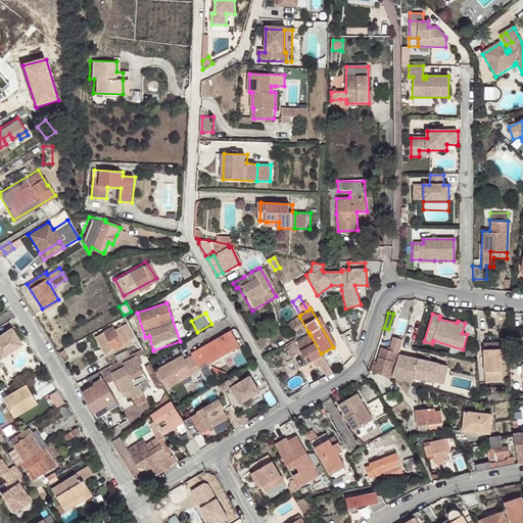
[(299,317),(288,324),(292,330),(303,324),(299,317)]
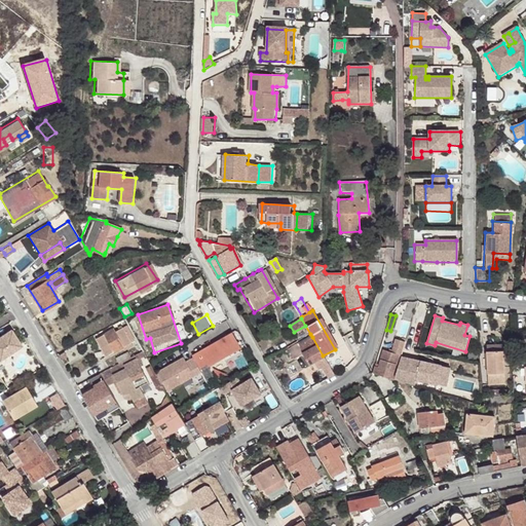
[(125,324),(121,327),(130,341),(135,339),(125,324)]
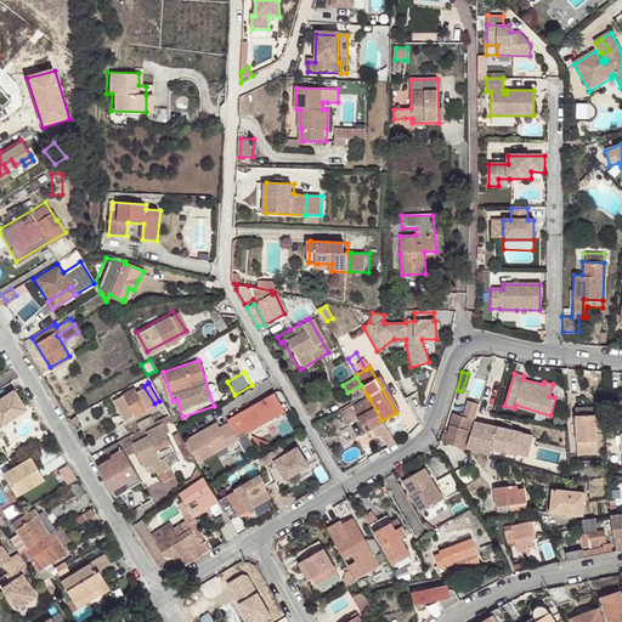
[(361,385),(348,393),(345,394),(350,403),(367,395),(361,385)]
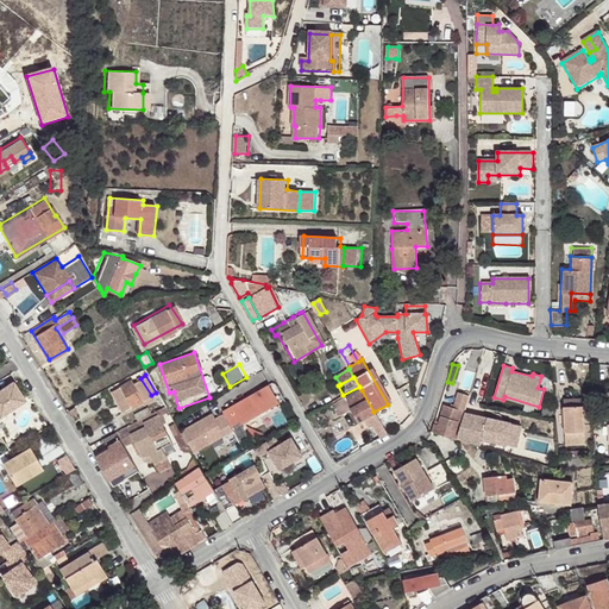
[(151,395),(140,378),(132,383),(130,380),(110,393),(121,412),(151,395)]
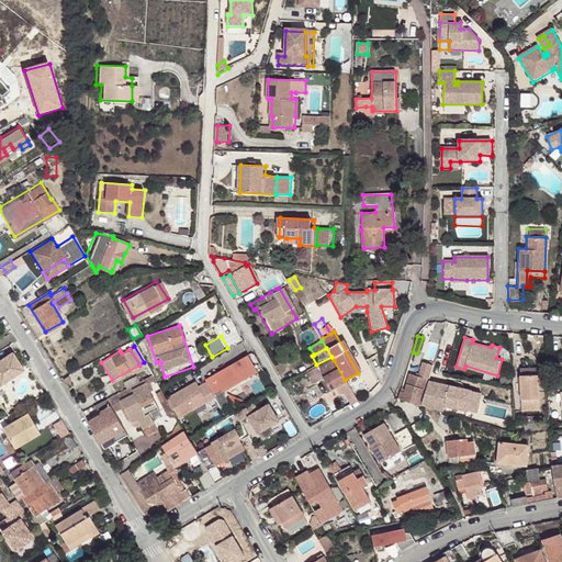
[(0,384),(0,385),(23,370),(13,352),(0,360),(0,384)]
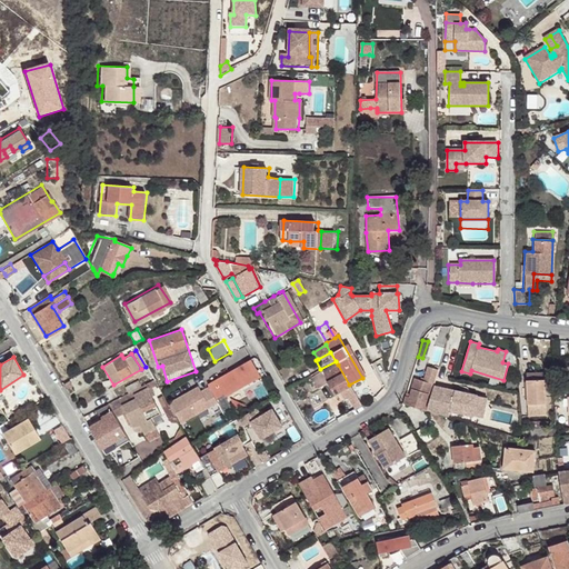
[(208,385),(209,387),(215,397),(222,392),(226,398),(261,377),(251,359),(208,385)]
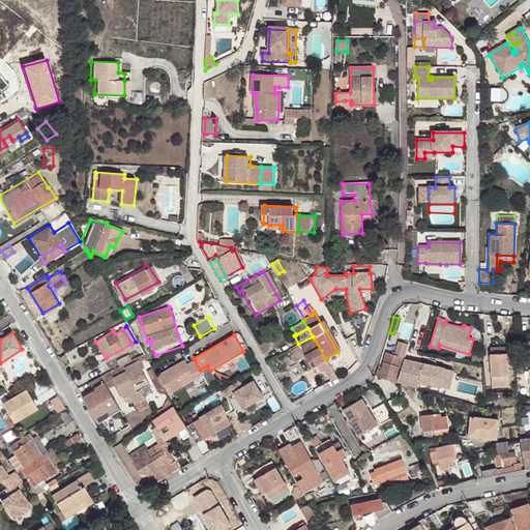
[(299,349),(315,340),(313,336),(298,344),(297,345),(299,349)]
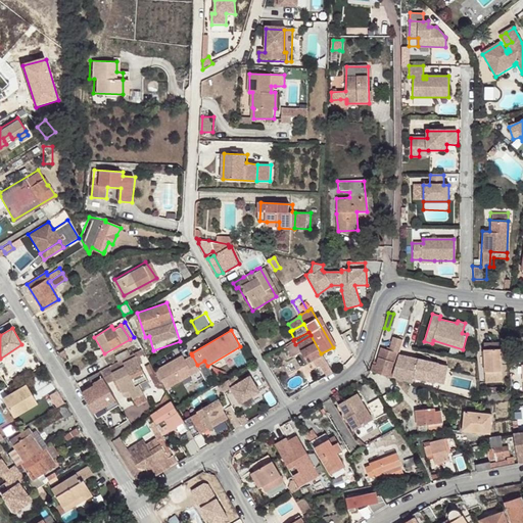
[(332,370),(321,353),(311,335),(295,344),(293,340),(278,349),(284,360),(300,351),(307,363),(313,361),(316,366),(320,364),(327,376),(332,372),(332,370)]
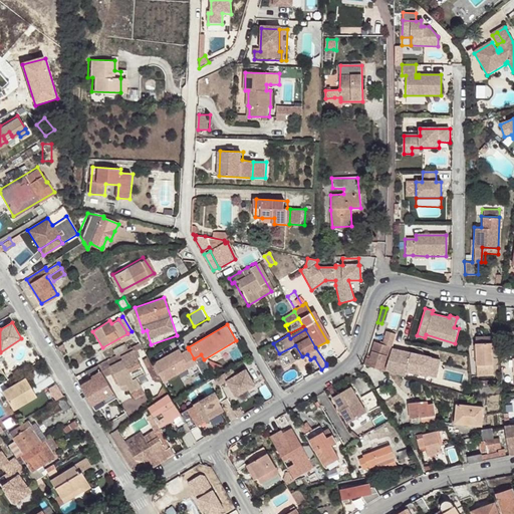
[(366,357),(363,366),(384,372),(387,365),(386,365),(391,349),(392,349),(396,337),(386,334),(381,344),(381,346),(379,345),(373,343),(370,353),(369,358),(366,357)]
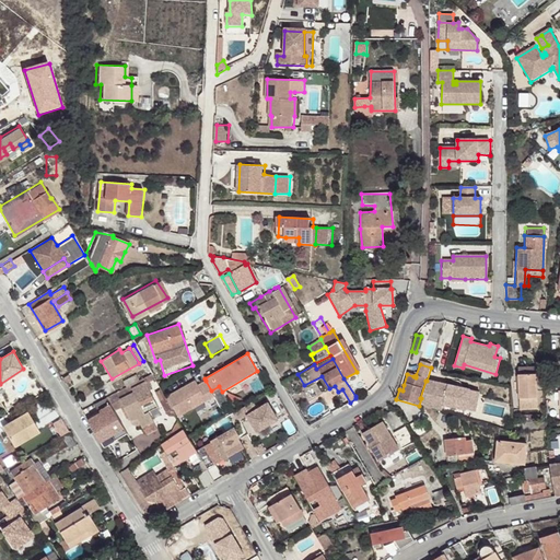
[(126,386),(109,396),(116,410),(117,410),(126,406),(123,397),(135,392),(132,386),(148,378),(154,375),(152,372),(139,380),(126,386)]
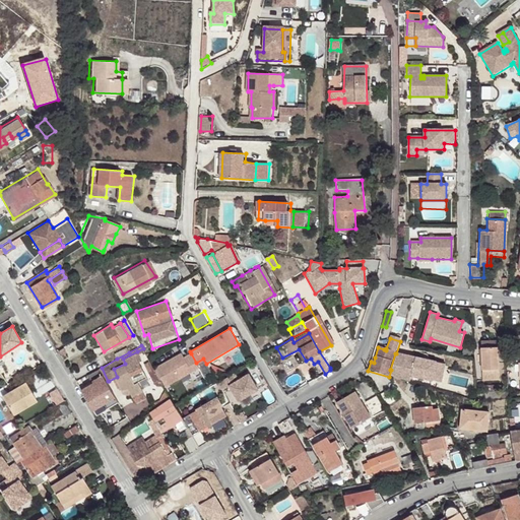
[(472,346),(465,345),(463,353),(470,355),(472,346)]
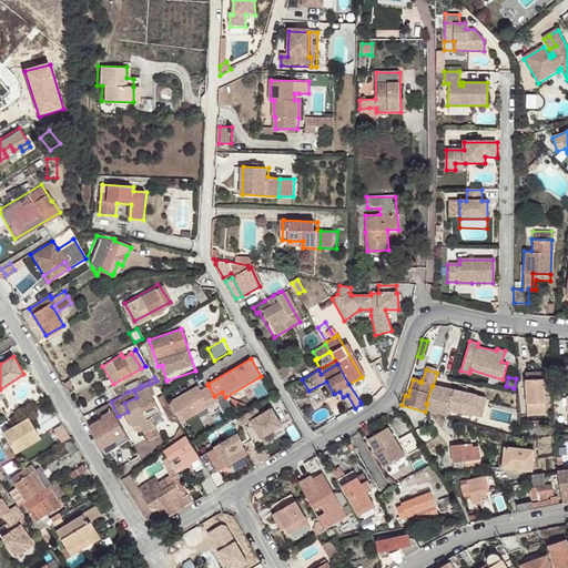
[(526,404),(545,403),(544,378),(525,379),(526,404)]
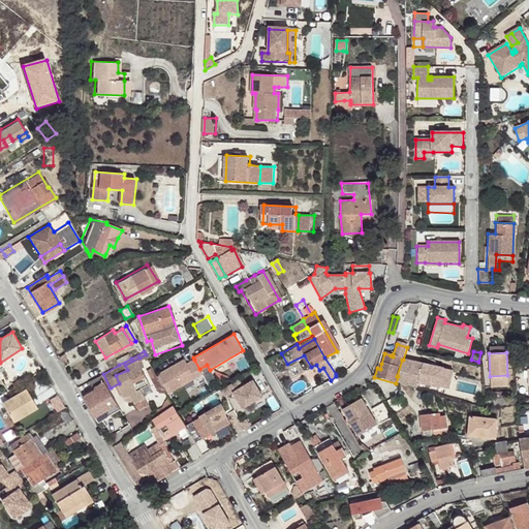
[(65,353),(60,358),(63,363),(68,359),(65,353)]
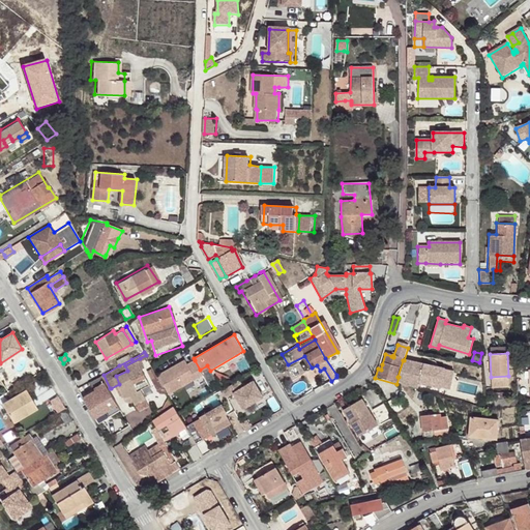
[(116,360),(119,365),(131,359),(128,354),(116,360)]
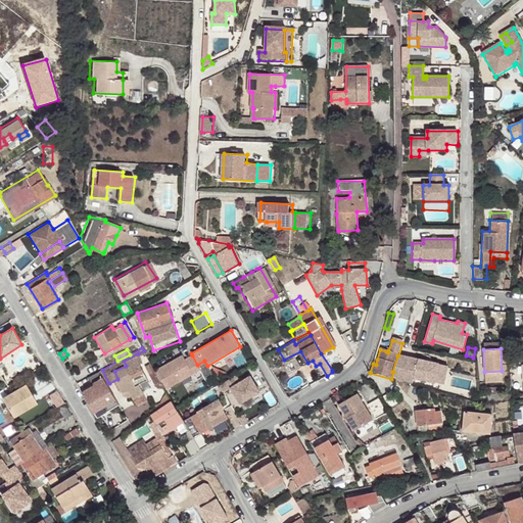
[(138,353),(149,373),(154,370),(151,362),(145,353),(144,350),(138,353)]
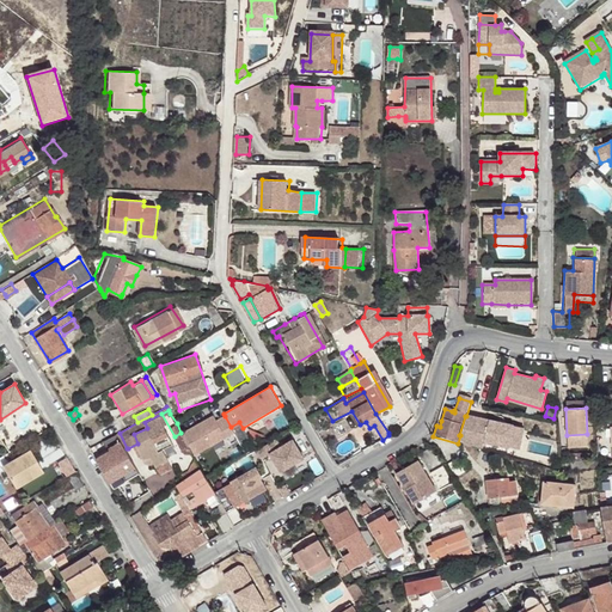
[(138,444),(145,458),(152,454),(157,465),(170,459),(165,450),(176,444),(161,414),(145,422),(147,428),(134,434),(138,444)]
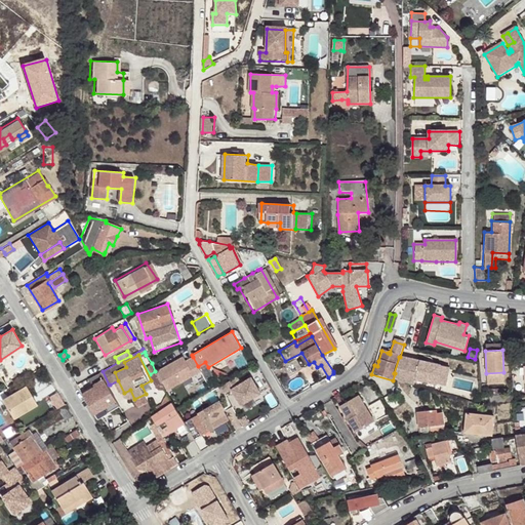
[(184,357),(177,360),(189,379),(201,372),(201,370),(198,366),(193,357),(187,361),(184,357)]
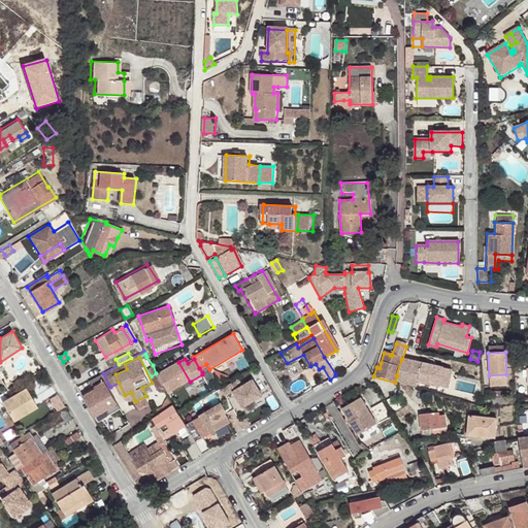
[(422,364),(402,360),(397,375),(395,383),(417,388),(418,383),(439,387),(442,368),(422,364)]
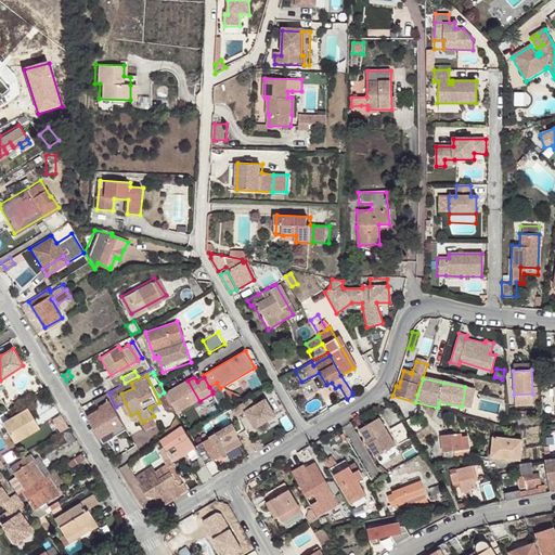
[(188,381),(165,395),(172,407),(177,414),(199,401),(188,381)]
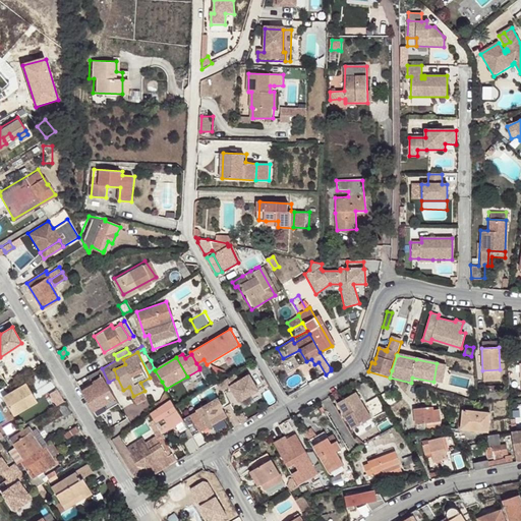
[(204,359),(196,363),(199,367),(207,364),(204,359)]
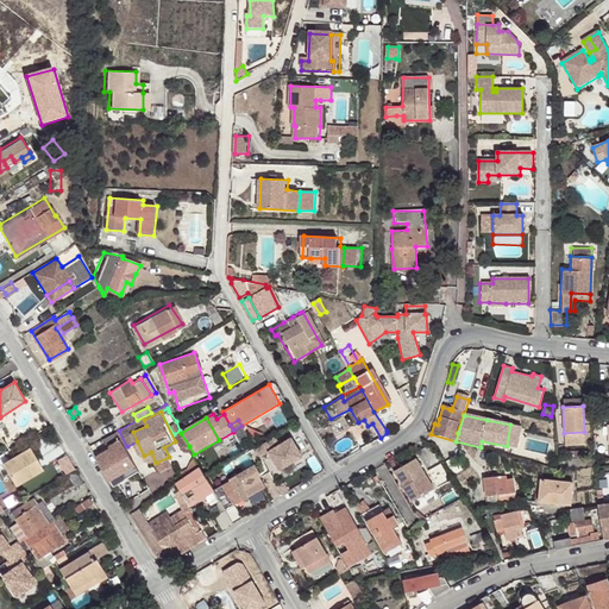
[(520,426),(510,425),(507,446),(516,447),(520,426)]
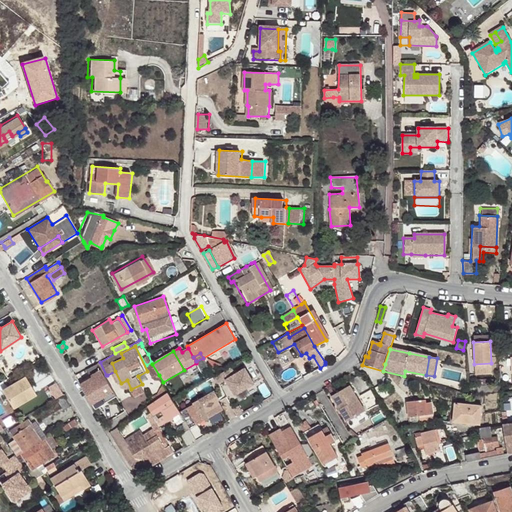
[(106,375),(100,362),(85,370),(89,376),(91,378),(80,385),(91,402),(95,409),(106,402),(103,398),(115,390),(107,375),(106,375)]
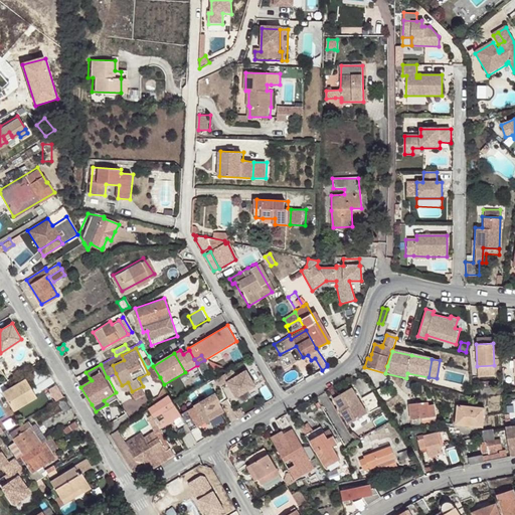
[(155,379),(160,377),(153,366),(152,364),(147,367),(155,379)]
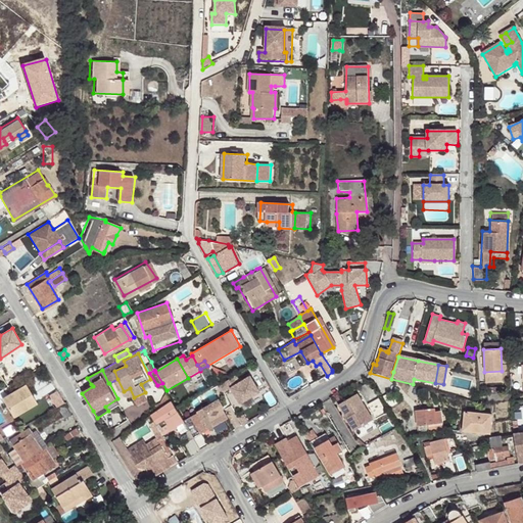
[(502,371),(484,372),(484,382),(502,381),(502,371)]
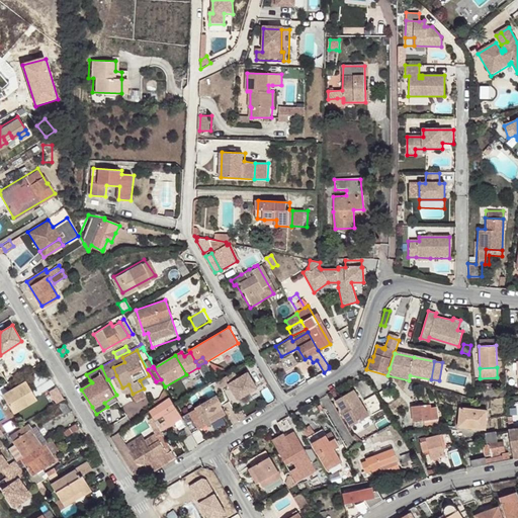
[(233,371),(217,380),(221,389),(228,383),(237,399),(256,389),(247,372),(237,378),(233,371)]
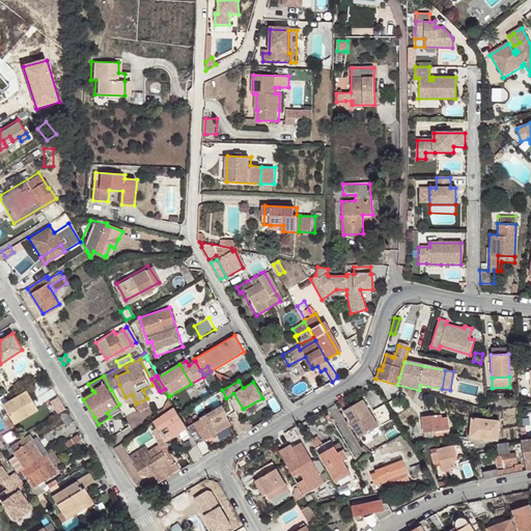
[(37,410),(25,390),(2,404),(14,424),(37,410)]
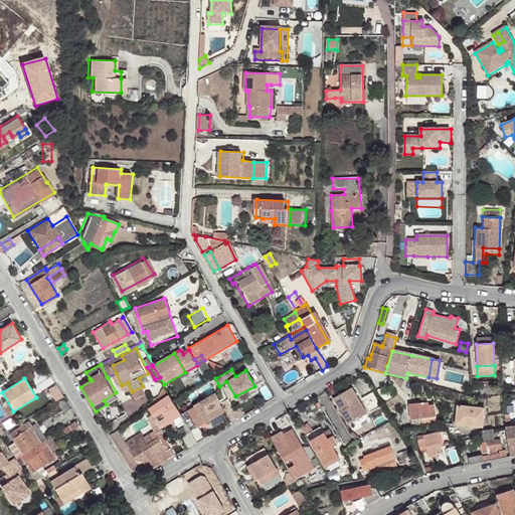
[(79,385),(80,387),(92,380),(90,378),(79,385)]
